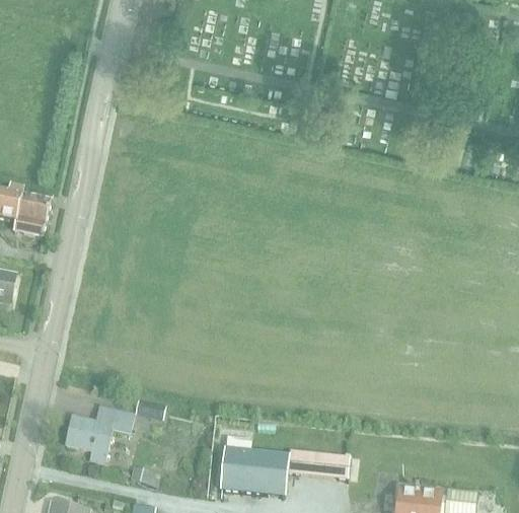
[(0,215),(16,219),(25,221),(23,230),(44,235),(52,198),(22,192),(22,193),(7,190),(0,188),(0,215)]
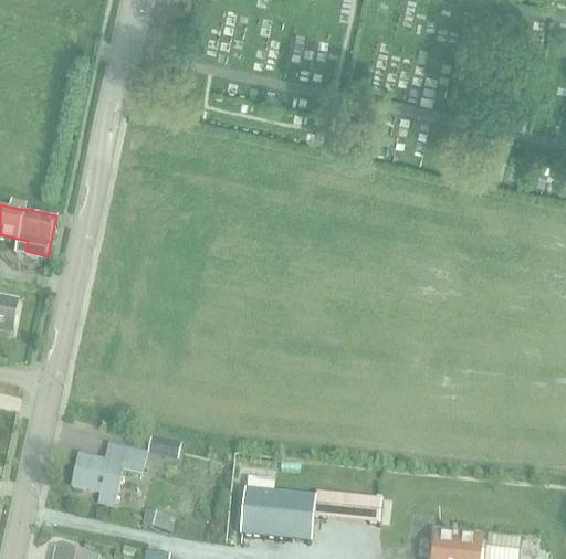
[(0,326),(11,329),(17,296),(0,293),(0,326)]
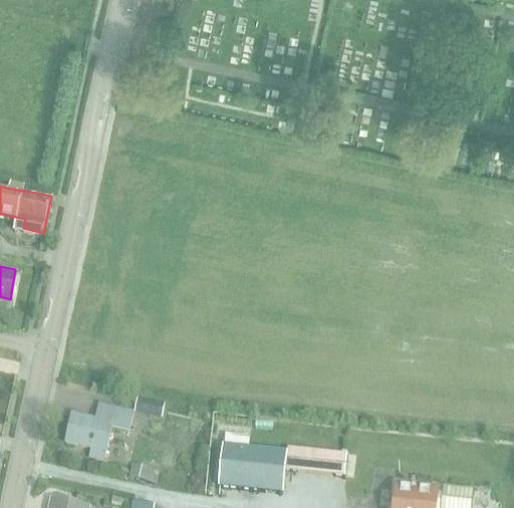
[(110,424),(130,429),(135,409),(99,401),(95,415),(72,410),(65,439),(96,446),(94,455),(103,457),(110,424)]
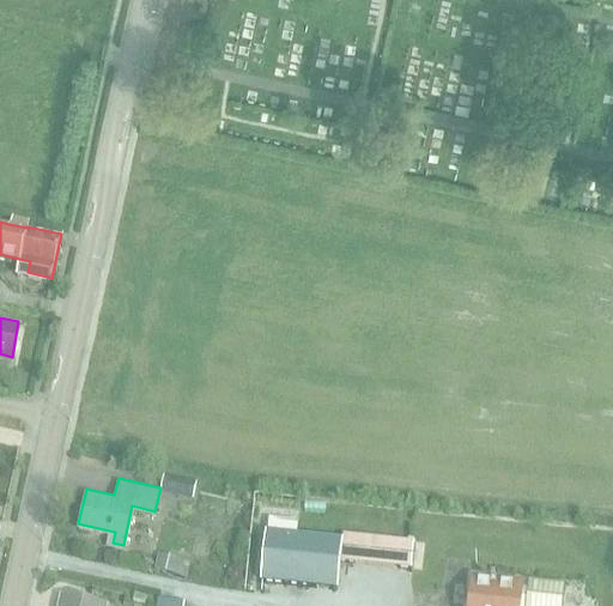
[(343,529),(341,535),(267,527),(262,575),(337,582),(339,553),(412,562),(414,538),(343,529)]
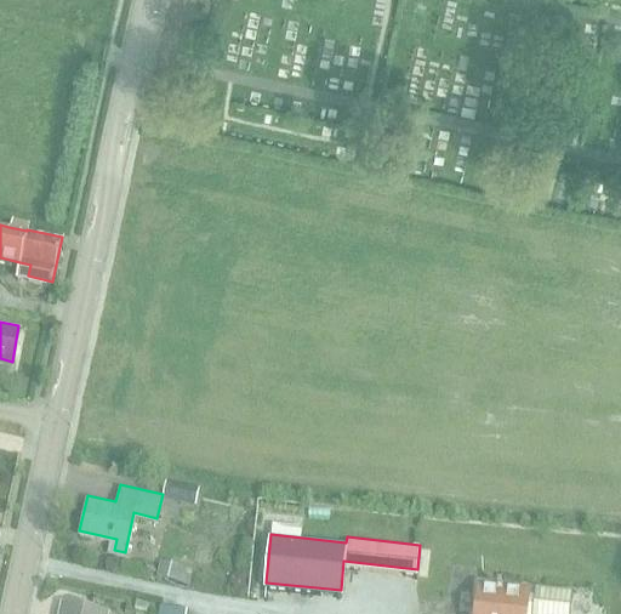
[(157,572),(187,579),(192,562),(160,555),(157,572)]
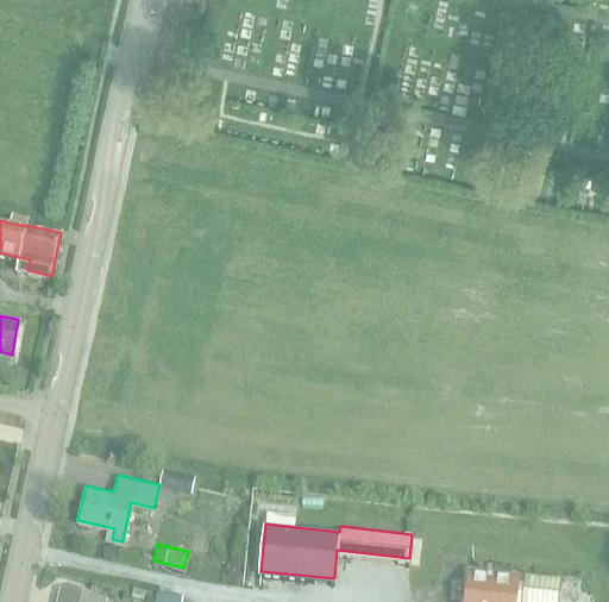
[(521,601),(557,601),(562,575),(525,570),(523,579),(518,578),(518,576),(471,570),(468,601),(516,601),(518,601),(521,601)]
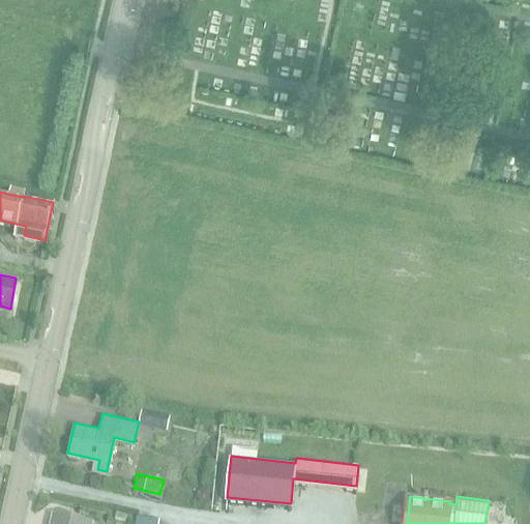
[(50,523),(90,523),(92,519),(53,510),(50,523)]
